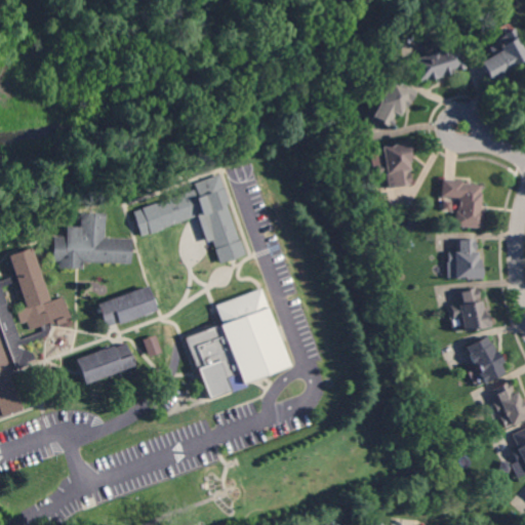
[(489,83),(477,63),(491,54),(487,47),(501,38),(499,35),(511,28),(516,38),(513,40),(524,57),(509,67),(510,70),(489,83)]
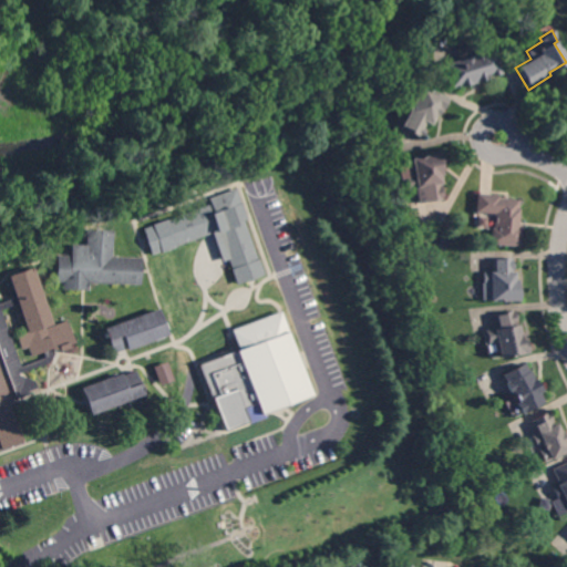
[(500,74),(487,78),(487,80),(474,83),(473,80),(468,81),(470,84),(459,88),(457,85),(450,88),(442,64),(471,57),(472,53),(478,51),(483,52),(493,50),(500,74)]
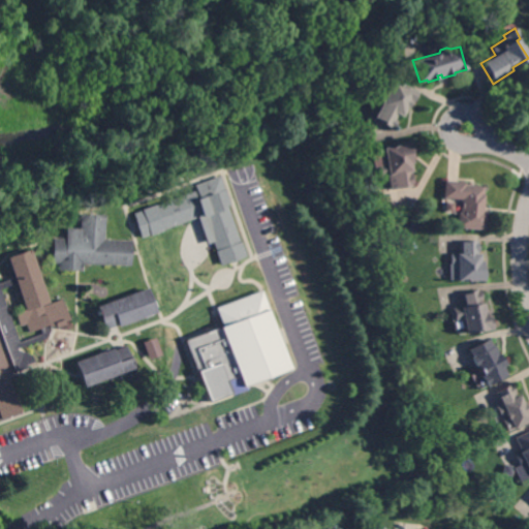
[(407,110),(405,109),(401,116),(399,115),(392,128),(372,119),(380,103),(376,101),(380,93),(384,95),(392,81),(416,92),(407,110)]
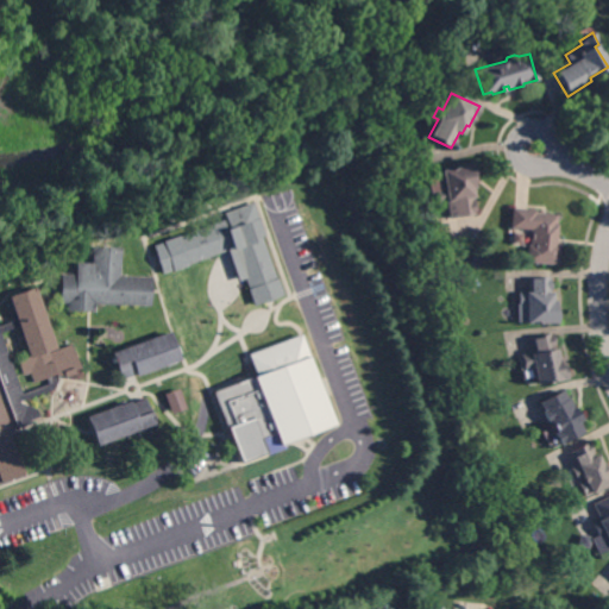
[(473,199),(475,199),(477,213),(449,218),(446,203),(440,205),(437,189),(446,188),(443,170),(472,165),(476,187),(472,188),(475,196),(473,196),(473,199)]
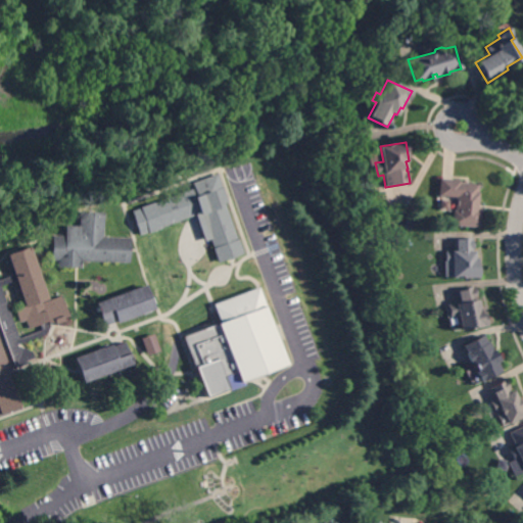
[(196,215),(204,240),(210,238),(218,262),(243,253),(218,173),(191,181),(193,189),(130,208),(138,234),(196,215)]
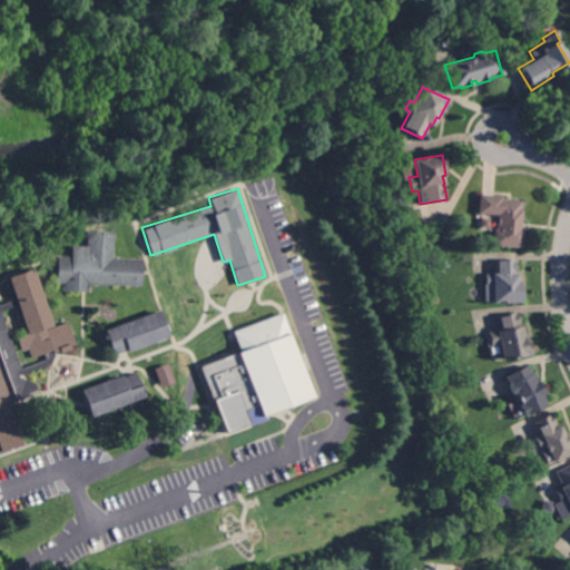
[(522,248),(492,245),(495,215),(478,213),(479,195),(502,197),(502,199),(521,202),(521,209),(522,210),(521,227),(524,227),(522,248)]
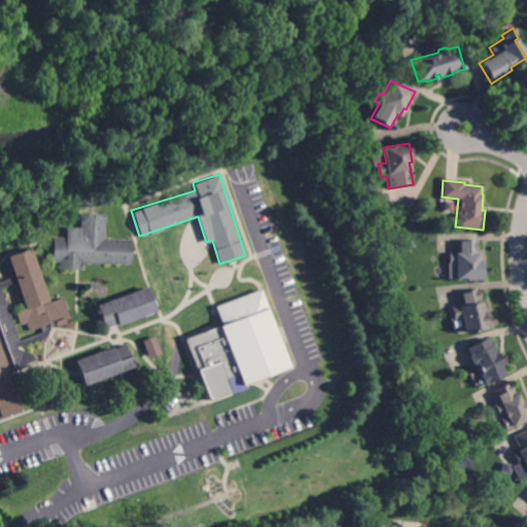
[(155,212),(149,196),(169,188),(175,205),(155,212)]
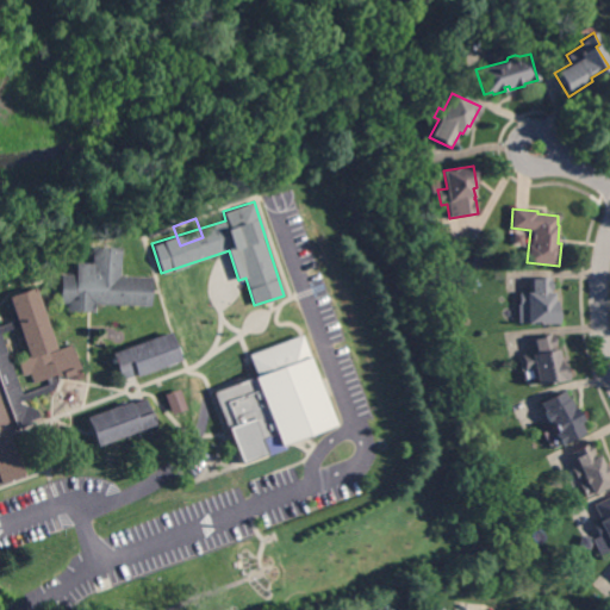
[(143,259),(137,241),(160,232),(166,250),(143,259)]
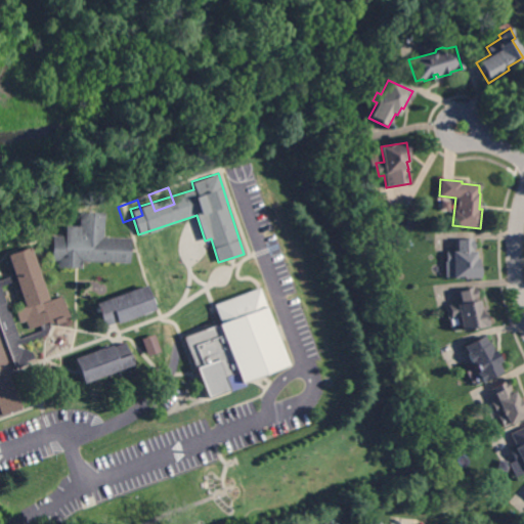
[(449,210),(441,209),(442,201),(450,201),(449,210)]
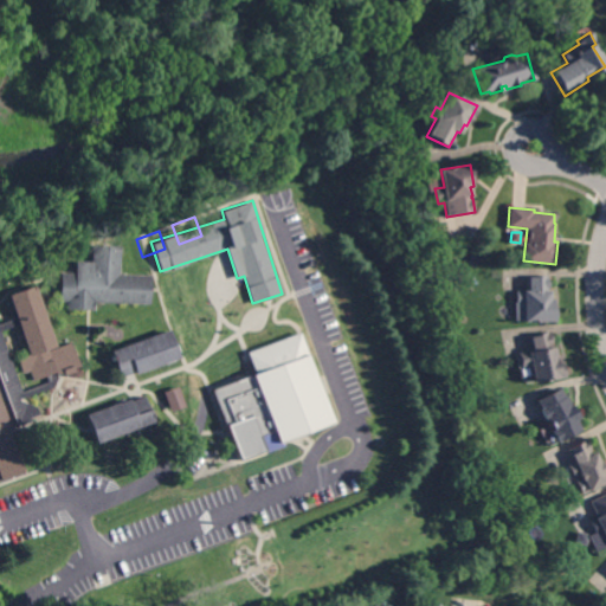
[(121,275),(152,276),(152,303),(96,302),(96,309),(68,309),(69,301),(62,301),(62,274),(92,274),(92,245),(121,245),(121,275)]
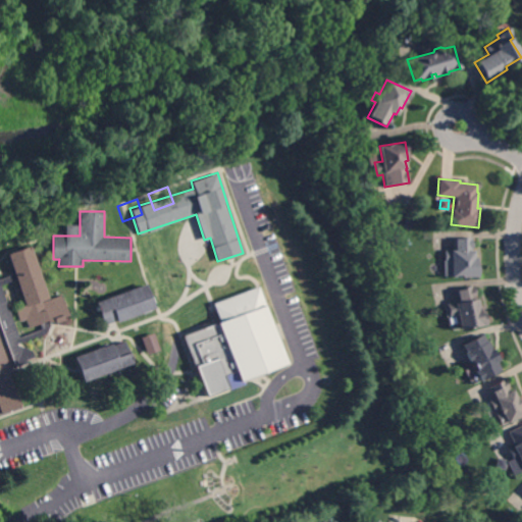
[(471,251),(474,251),(474,258),(476,258),(475,264),(477,265),(477,277),(444,276),(445,250),(455,251),(455,238),(472,238),(471,251)]
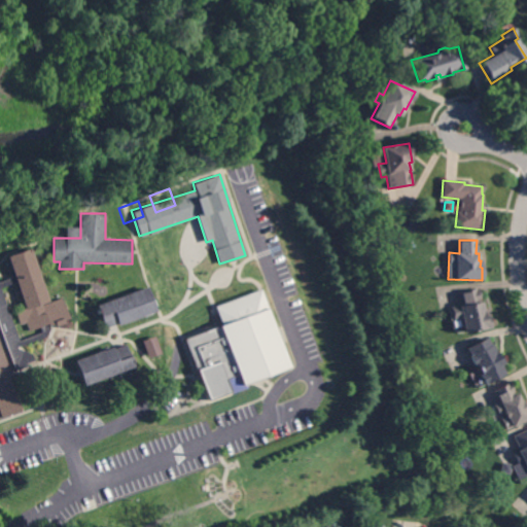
[(49,303),(63,297),(70,319),(63,322),(64,324),(55,327),(54,324),(49,326),(50,328),(47,337),(19,348),(32,354),(35,363),(16,370),(15,369),(13,370),(14,373),(2,378),(4,382),(9,380),(22,412),(0,419),(0,282),(10,279),(9,276),(11,275),(5,257),(30,249),(49,303)]
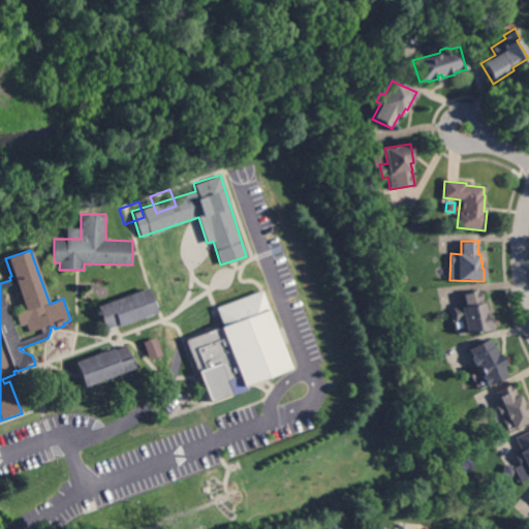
[(118,328),(117,324),(105,329),(97,307),(148,288),(157,313),(118,328)]
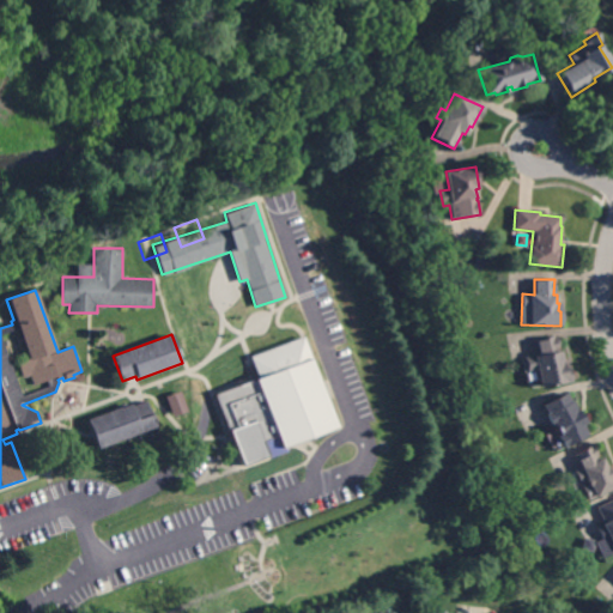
[(563,366),(566,365),(569,381),(539,388),(535,370),(527,371),(525,358),(536,356),(533,339),(556,335),(563,366)]
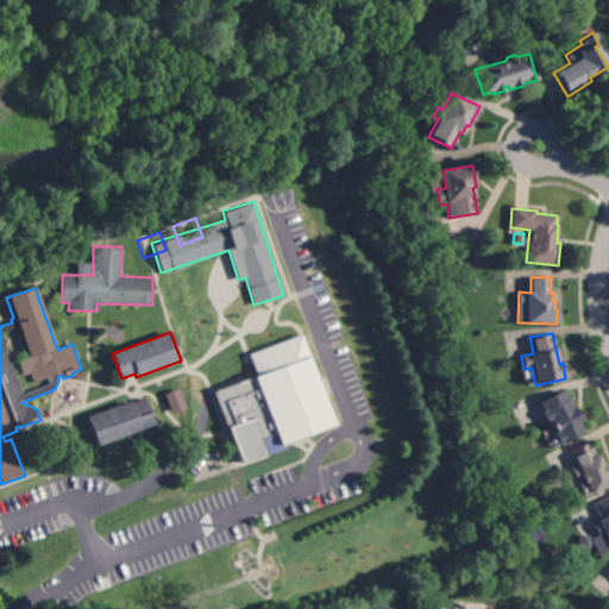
[(264,456),(264,453),(238,463),(212,393),(255,376),(248,355),(301,334),(309,357),(307,358),(332,425),(281,444),(283,449),(264,456)]
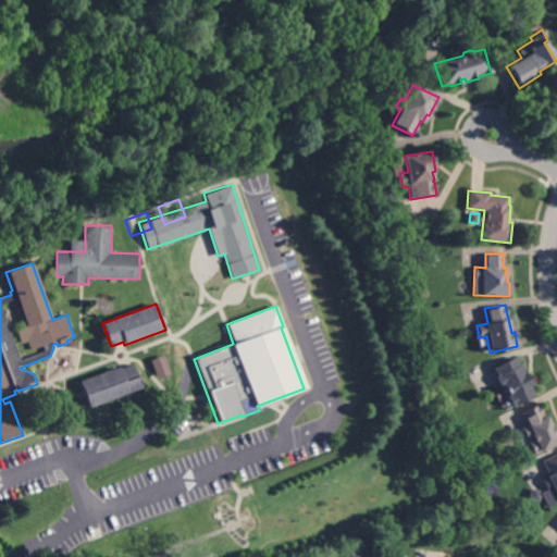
[(152,361),(165,356),(172,373),(158,379),(152,361)]
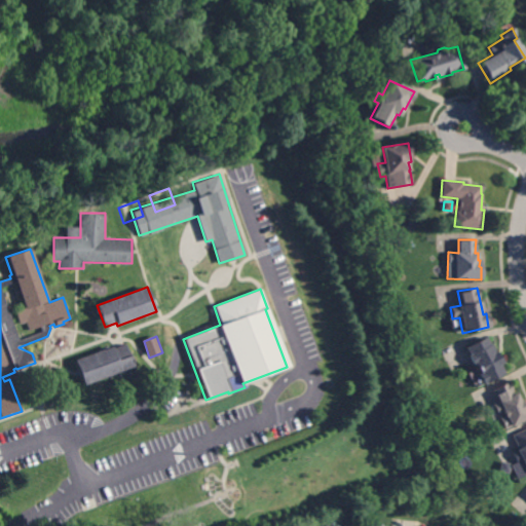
[(494,351),(495,350),(502,364),(499,366),(503,373),(482,384),(466,355),(468,354),(465,347),(485,337),(494,351)]
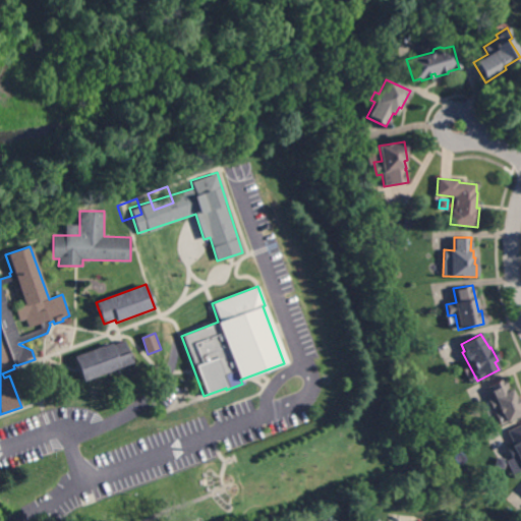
[(132,364),(81,382),(73,357),(111,344),(112,345),(124,341),(132,364)]
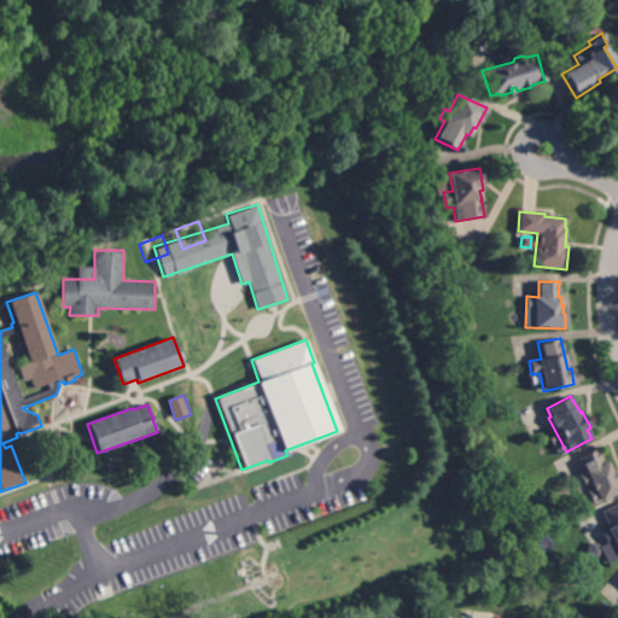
[(602,464),(606,461),(610,471),(612,470),(617,482),(617,491),(593,505),(586,490),(590,488),(589,485),(584,488),(578,474),(584,472),(577,458),(598,448),(602,459),(600,460),(602,464)]
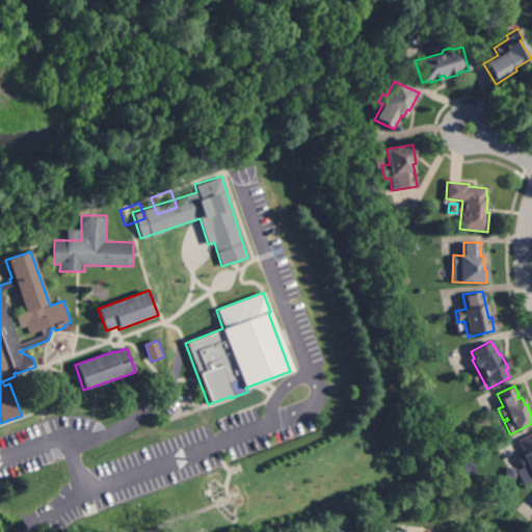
[(531,479),(531,480),(524,468),(522,469),(515,457),(524,453),(517,442),(531,433),(531,479)]
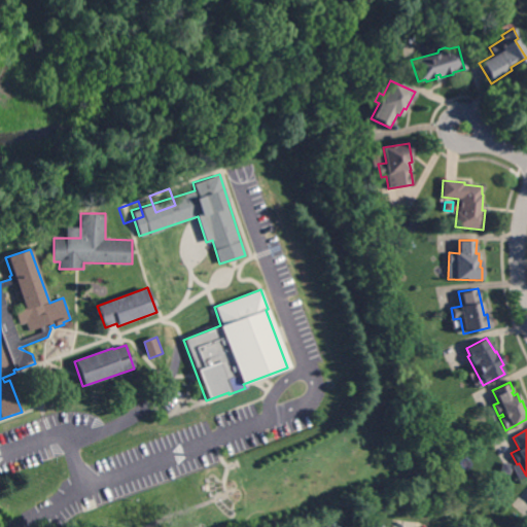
[(502,463),(512,466),(508,475),(499,471),(502,463)]
